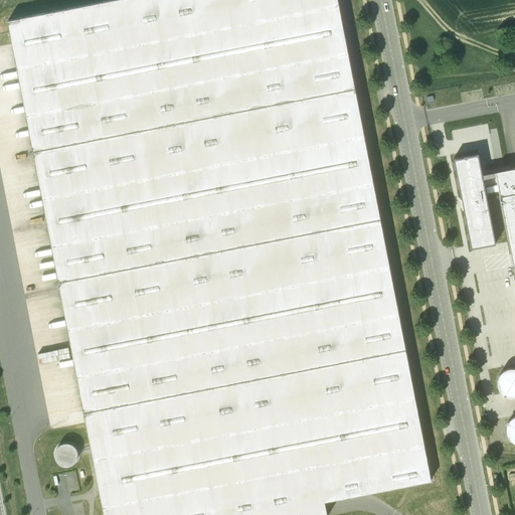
[(432,480),(337,0),(111,0),(8,20),(10,33),(104,514),(327,514),(325,501),(414,484),(432,480)]
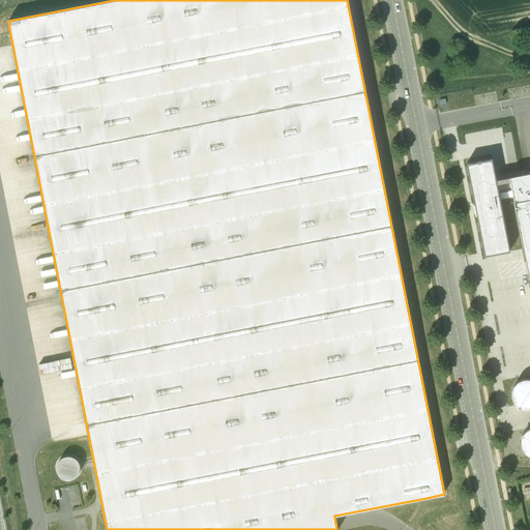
[(491,159),(468,164),(486,259),(507,255),(491,159)]
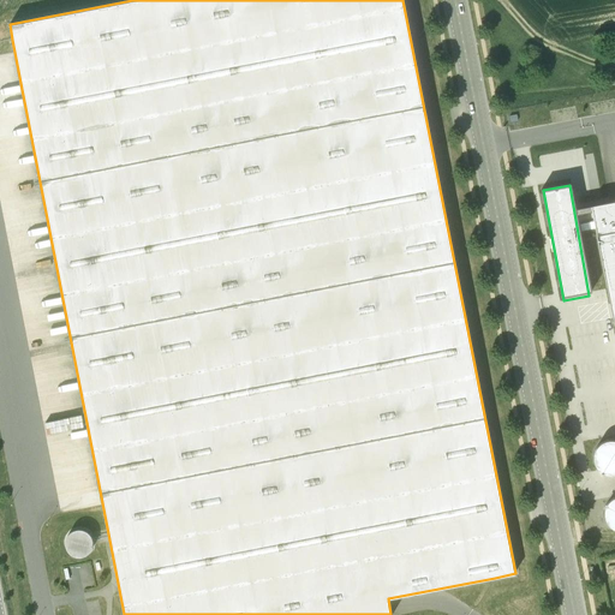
[(614,204),(591,209),(614,326),(614,204)]
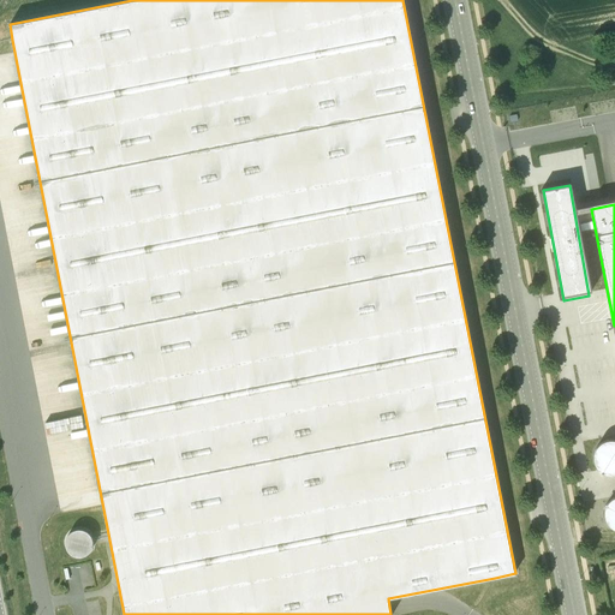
[(614,466),(614,436),(598,436),(597,466),(614,466)]
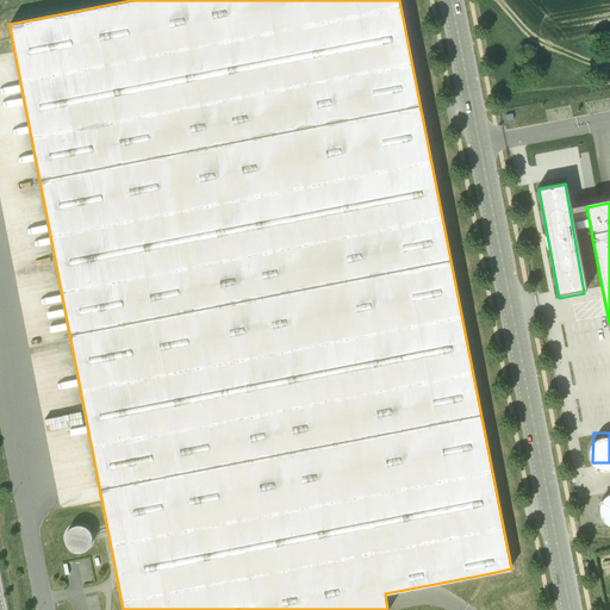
[(592,492),(591,474),(578,474),(579,492),(592,492)]
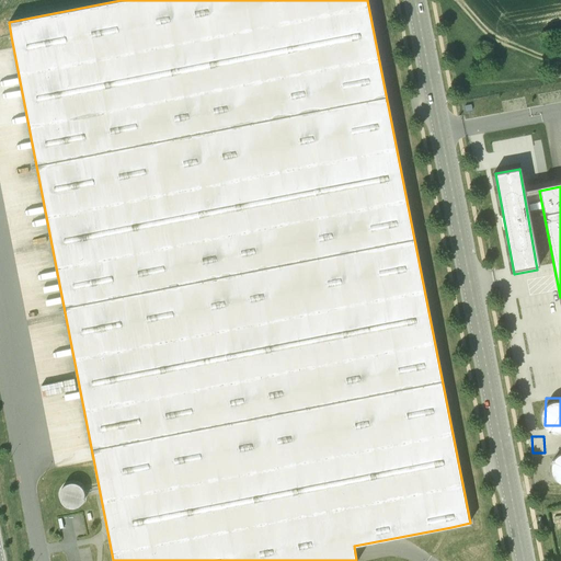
[(69,506),(88,497),(79,478),(60,485),(69,506)]
